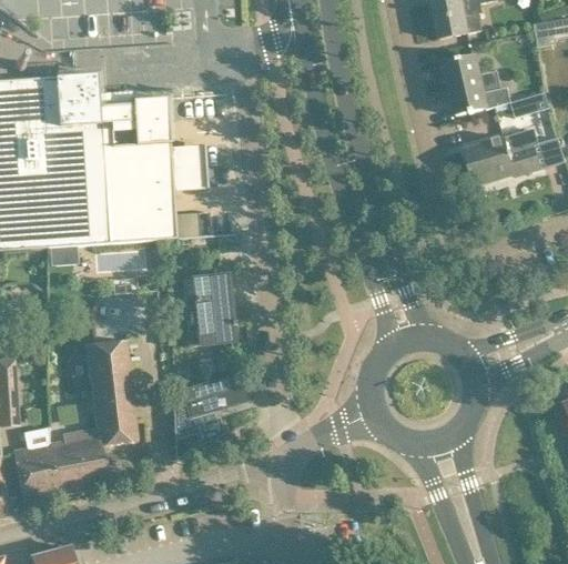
[(438,0),(433,1),(439,37),(468,31),(468,30),(482,28),(478,12),(483,11),(480,1),(486,0),(438,0)]
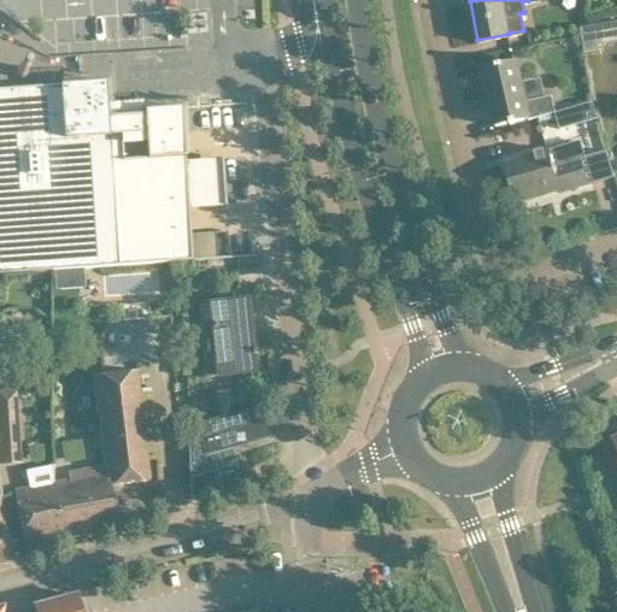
[(616,16),(579,24),(582,40),(598,37),(603,40),(616,37),(616,16)]
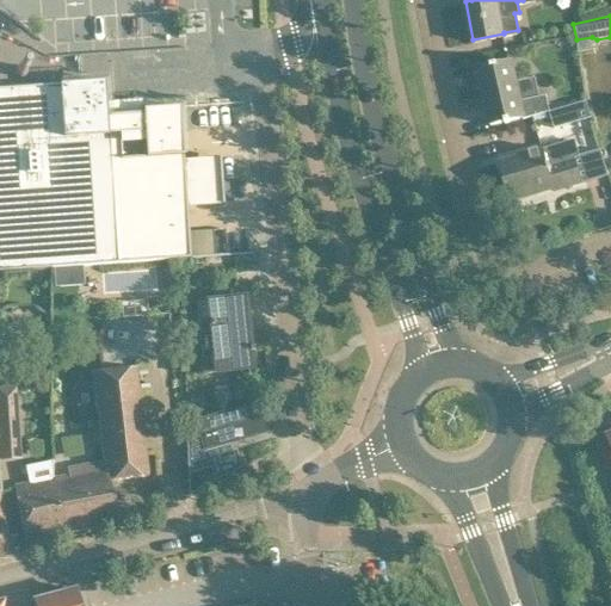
[(479,68),(474,69),(477,86),(482,85),(487,106),(491,122),(505,118),(505,121),(510,119),(510,117),(523,115),(523,116),(549,109),(545,91),(520,97),(512,59),(497,61),(497,60),(491,61),(491,63),(477,66),(479,68)]
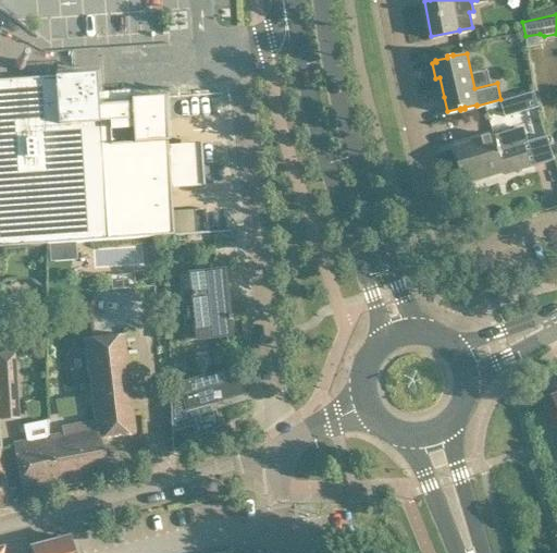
[(174,233),(164,94),(130,96),(131,101),(106,103),(98,103),(95,71),(0,77),(0,244),(114,236),(174,233)]
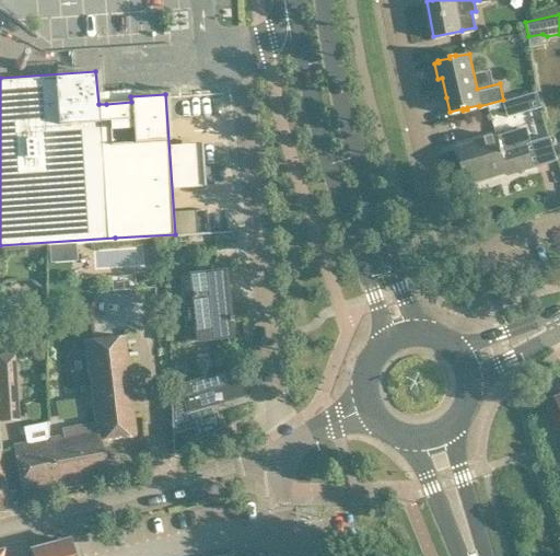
[(503,97),(503,100),(508,114),(541,104),(537,88),(503,97)]
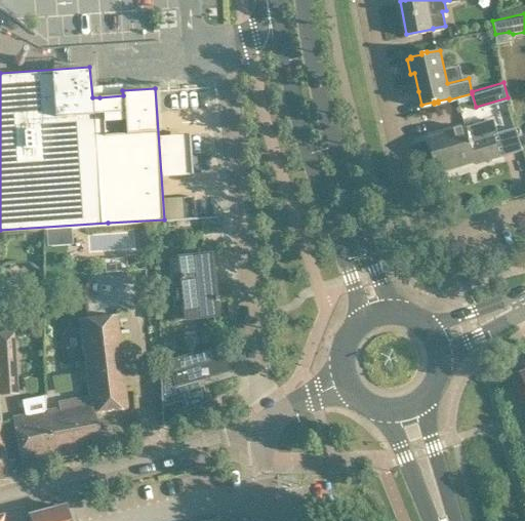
[(467,124),(429,135),(439,168),(475,158),(477,161),(522,148),(516,125),(494,132),(490,118),(467,125),(467,124)]
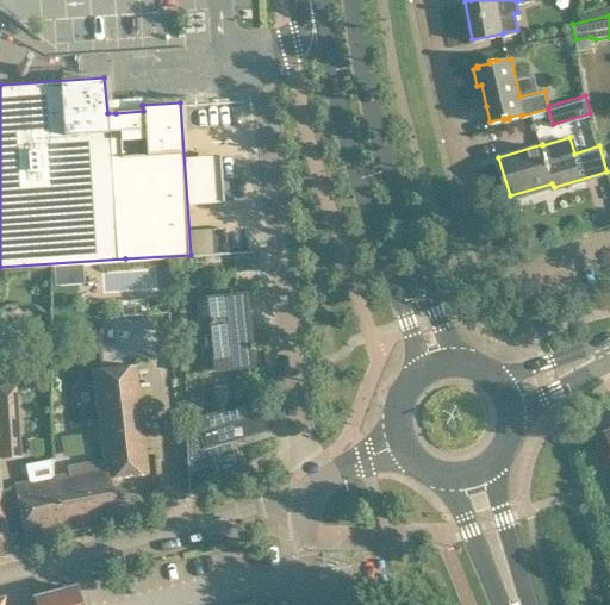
[(195,316),(201,369),(240,366),(240,369),(255,368),(253,343),(249,344),(244,293),(207,297),(210,313),(195,316)]
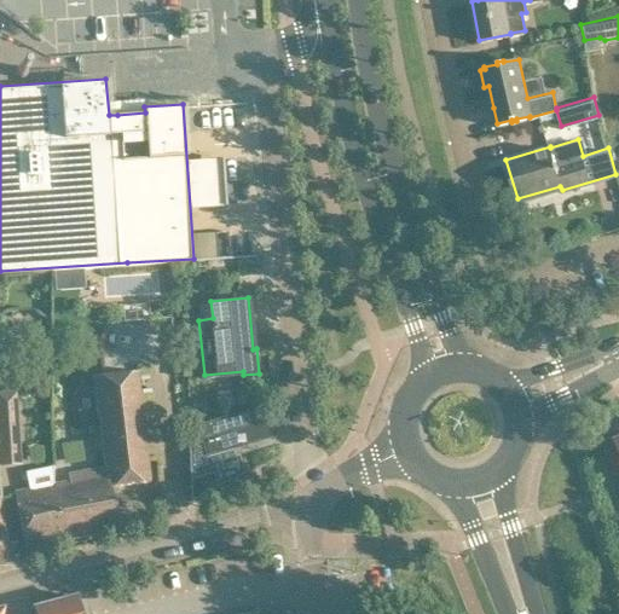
[(171,313),(172,322),(184,322),(183,312),(171,313)]
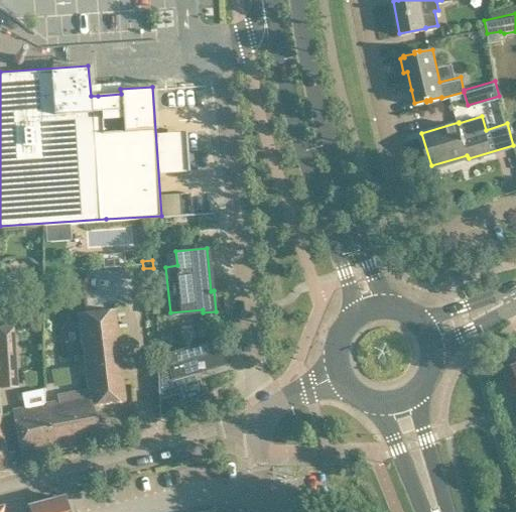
[(79,311),(89,393),(65,398),(45,401),(52,438),(54,449),(100,439),(92,403),(125,399),(114,307),(79,311)]
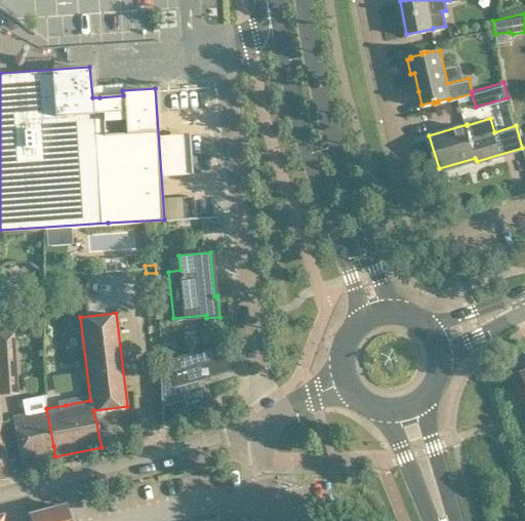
[(0,332),(0,391),(17,391),(14,348),(10,349),(8,332),(0,332)]
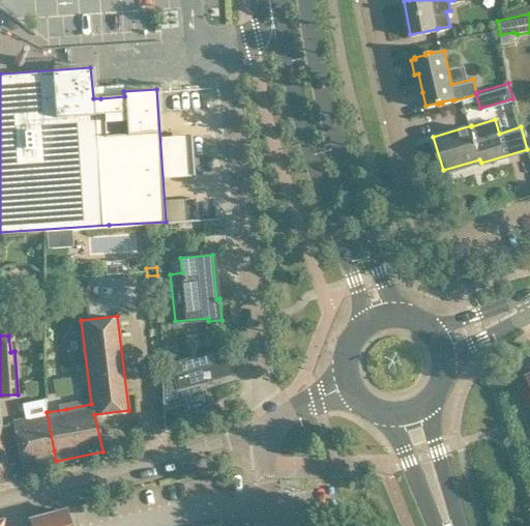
[(199,380),(228,372),(225,347),(171,362),(169,358),(160,360),(163,409),(182,403),(185,415),(209,403),(205,387),(201,388),(200,382),(199,382),(199,380)]
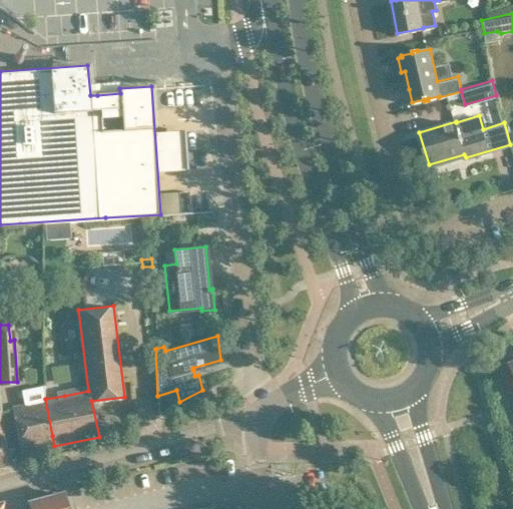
[(52,436),(45,399),(42,385),(22,389),(24,403),(11,405),(21,452),(54,446),(52,436)]
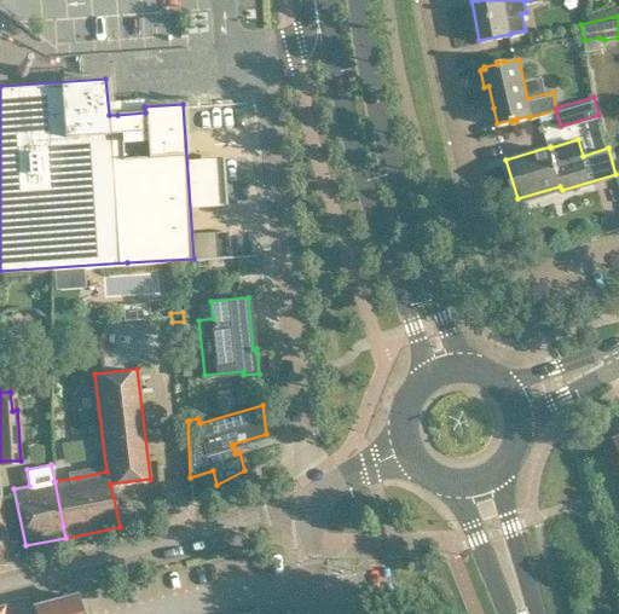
[(58,598),(33,606),(35,613),(81,613),(76,594),(73,595),(70,592),(59,596),(58,598)]
